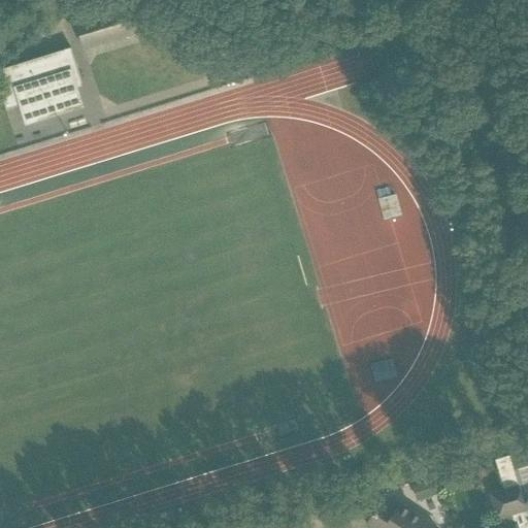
[(70,48),(0,69),(0,92),(5,110),(21,106),(25,121),(27,121),(26,119),(78,102),(78,104),(79,104),(73,84),(79,83),(80,84),(81,83),(70,48)]
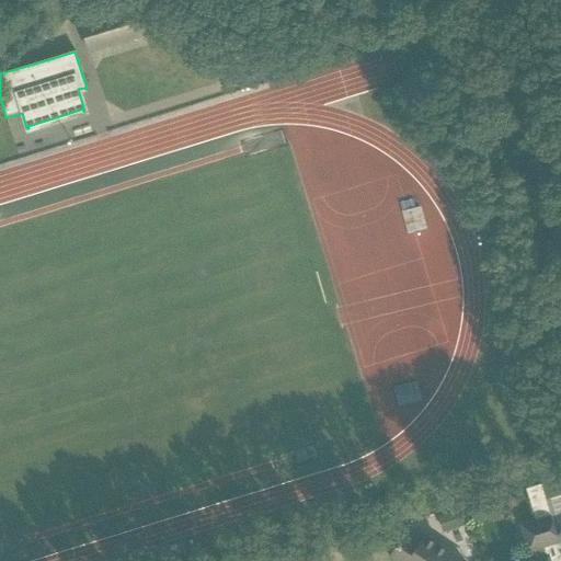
[(536,523),(523,527),(529,550),(533,549),(536,560),(548,560),(548,559),(547,559),(544,546),(557,541),(539,484),(525,489),(536,523)]
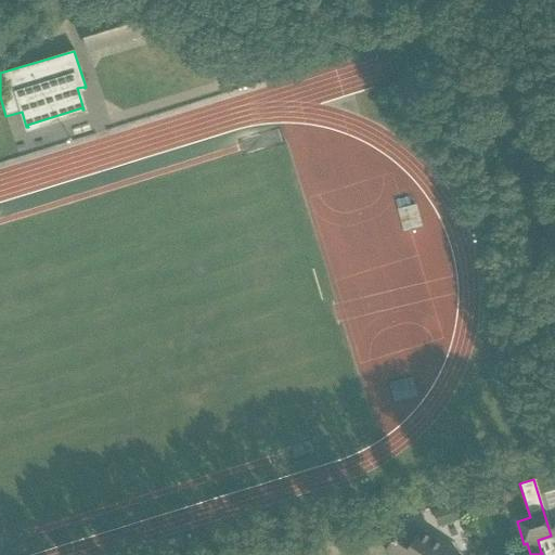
[(433,511),(438,528),(462,520),(456,503),(433,511)]
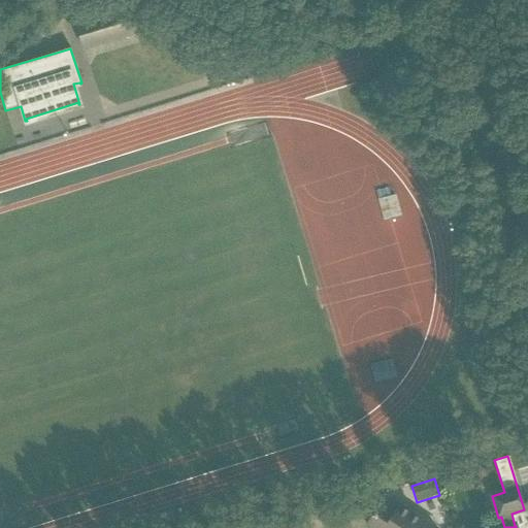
[(433,527),(400,506),(396,513),(382,504),(367,526),(369,527),(433,527)]
